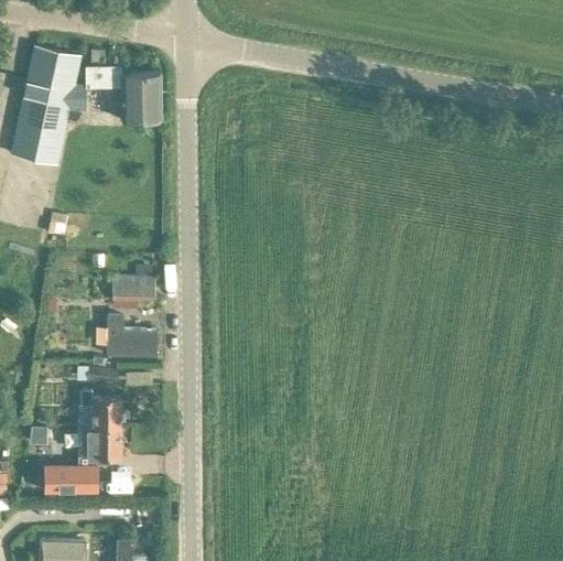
[(35,47),(31,68),(12,154),(57,164),(68,112),(84,110),(84,86),(74,86),(79,56),(35,47)]
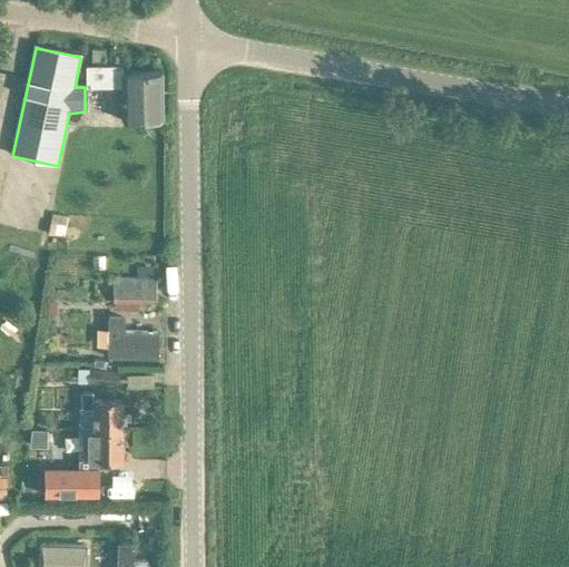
[(92,64),(104,64),(105,52),(92,51),(92,64)]
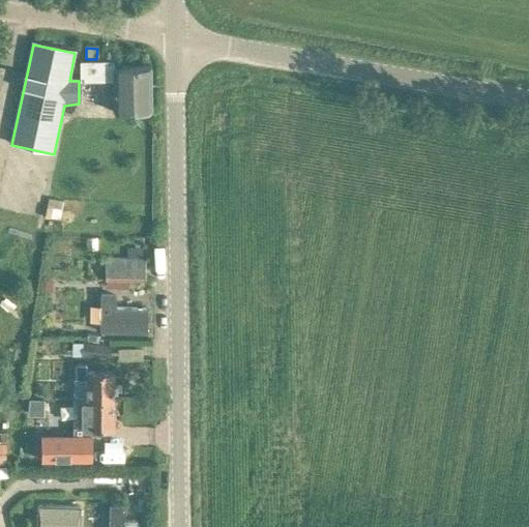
[(115,82),(116,106),(116,114),(152,113),(151,69),(115,70),(115,63),(81,63),(81,83),(115,82)]
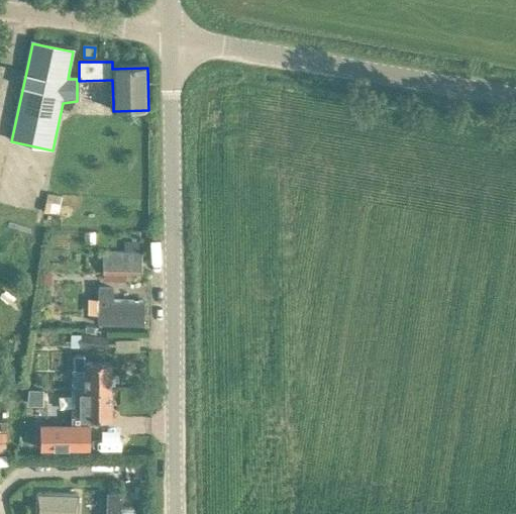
[(104,254),(103,275),(122,275),(139,276),(141,276),(142,255),(122,254),(104,254)]
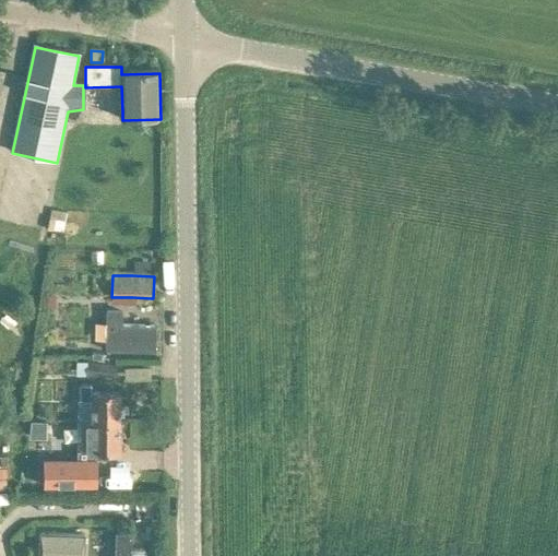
[(107,314),(107,331),(106,353),(155,354),(155,328),(121,327),(121,314),(107,314)]
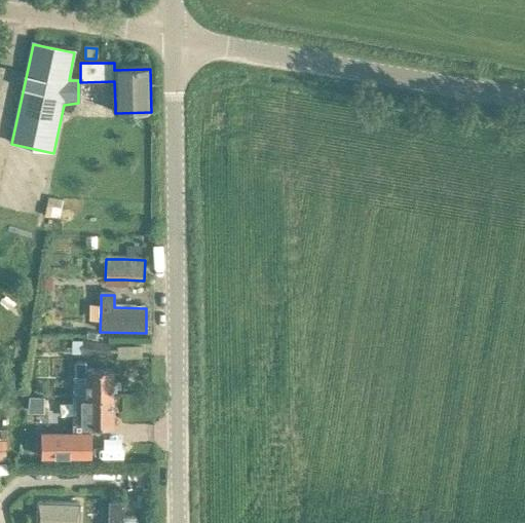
[(83,343),(82,355),(108,358),(110,346),(83,343)]
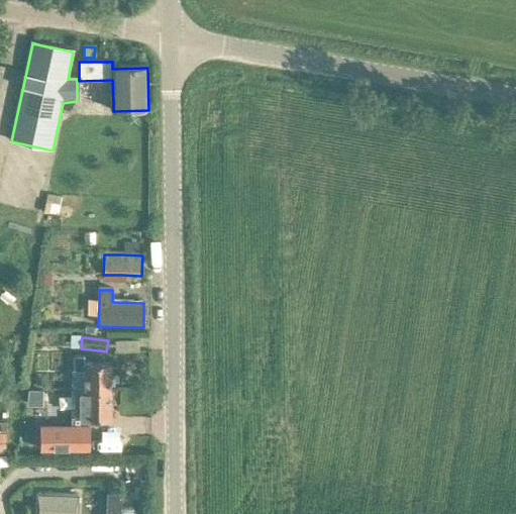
[(73,392),(84,392),(111,392),(111,365),(85,365),(85,358),(75,358),(75,374),(73,374),(73,392)]
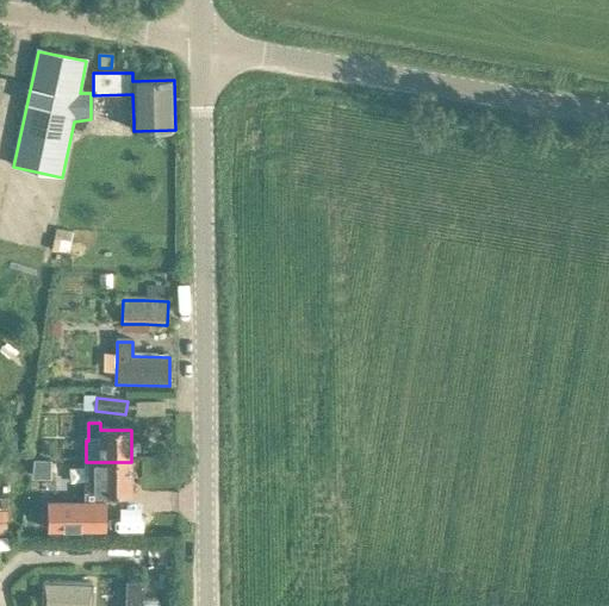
[(36,462),(35,481),(53,481),(53,462),(36,462)]
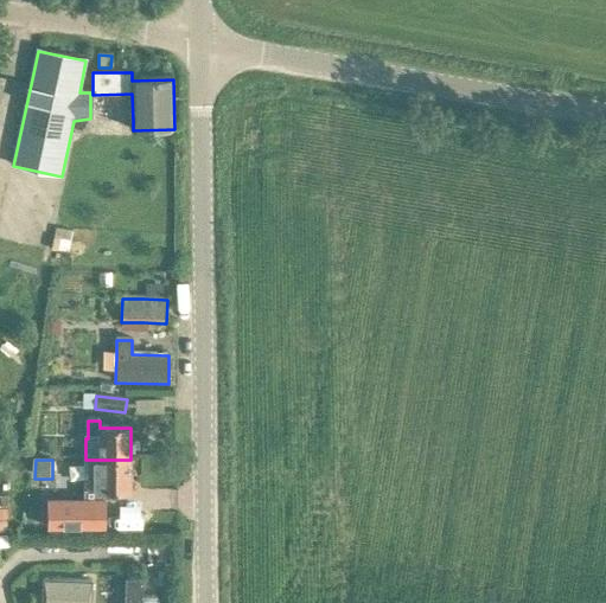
[(131,460),(100,460),(100,500),(115,500),(115,493),(131,493),(131,460)]
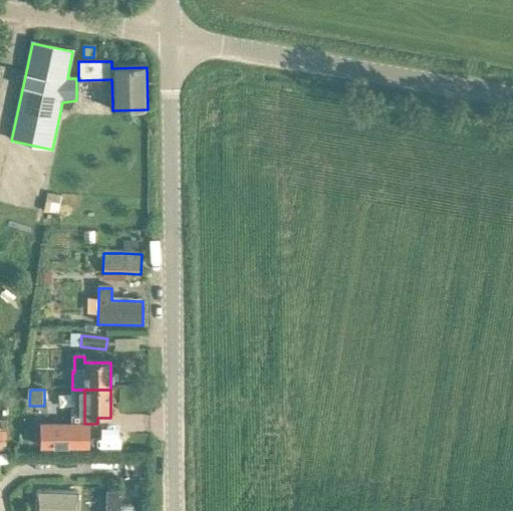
[(44,430),(43,443),(74,443),(73,430),(44,430)]
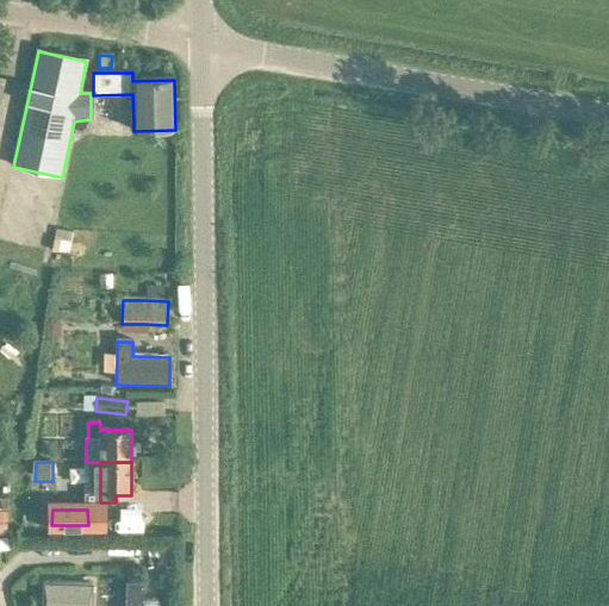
[(92,605),(93,586),(44,583),(43,605),(92,605)]
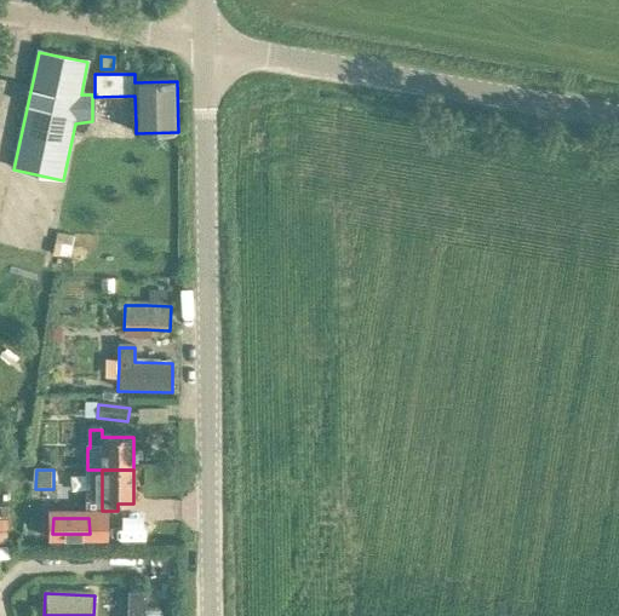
[(129,596),(127,615),(145,615),(148,596),(129,596)]
